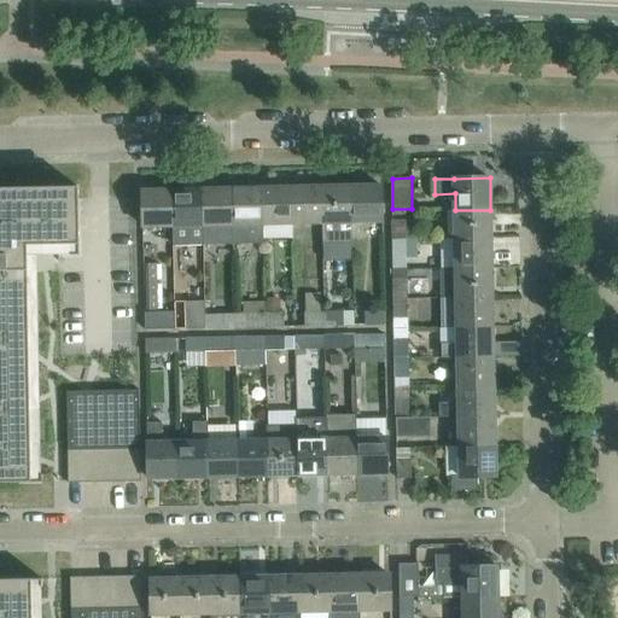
[(353,222),(351,186),(322,187),(322,222),(324,244),(353,243),(353,222)]
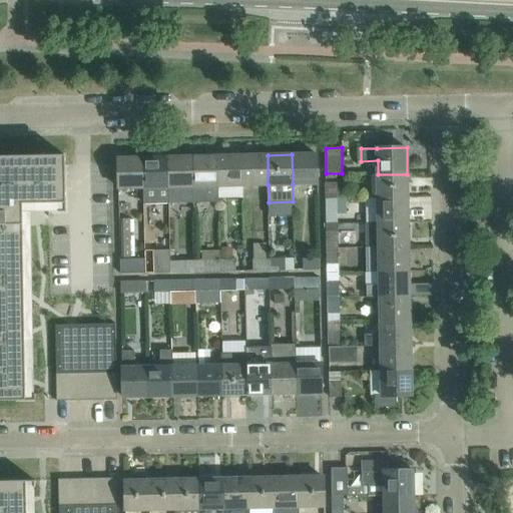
[(318,183),(318,154),(292,154),(293,184),(318,183)]
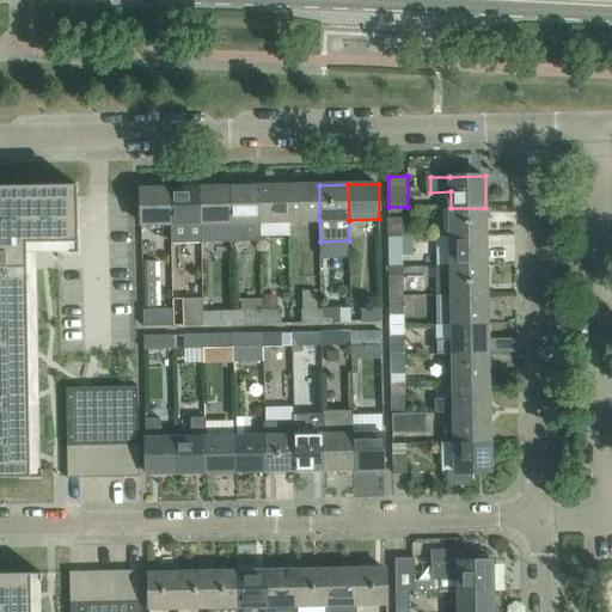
[(0,477),(31,477),(31,476),(28,243),(78,242),(79,242),(78,196),(78,193),(77,193),(77,195),(59,195),(59,185),(40,185),(41,195),(24,196),(24,185),(0,185),(0,477)]
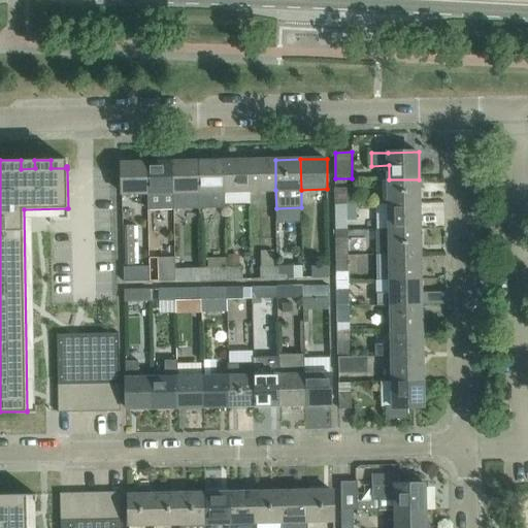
[(250,191),(250,160),(224,161),(224,191),(250,191)]
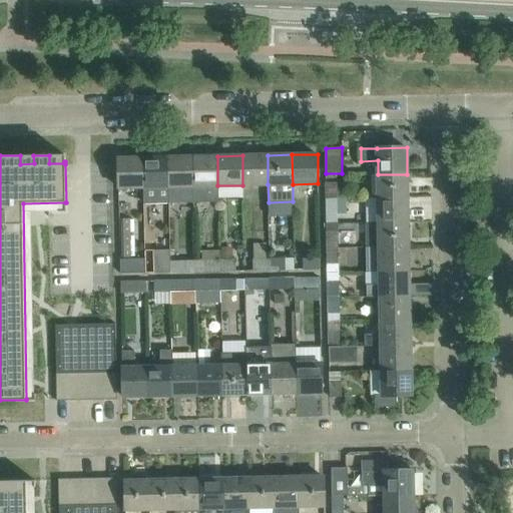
[(268,184),(268,155),(242,155),(242,185),(268,184)]
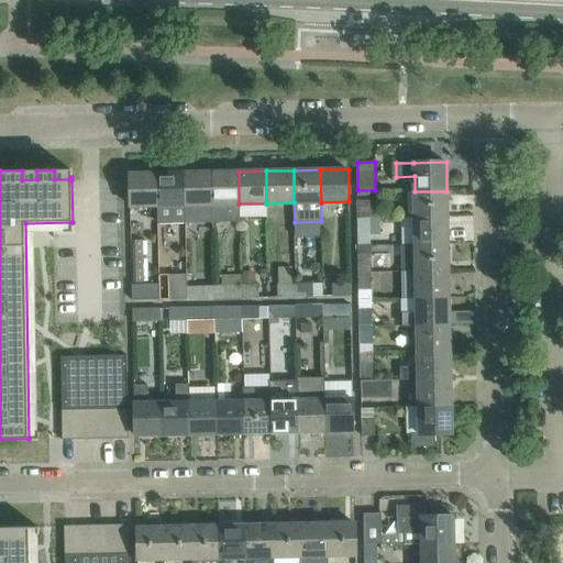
[(240,221),(239,203),(239,172),(211,173),(212,205),(212,222),(240,221)]
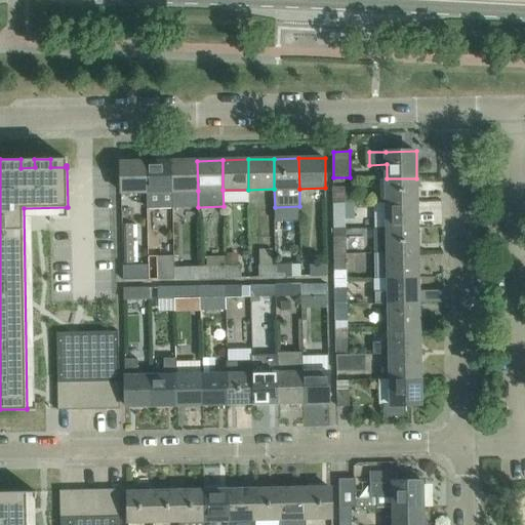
[(173,209),(173,191),(172,161),(147,162),(148,192),(148,210),(173,209)]
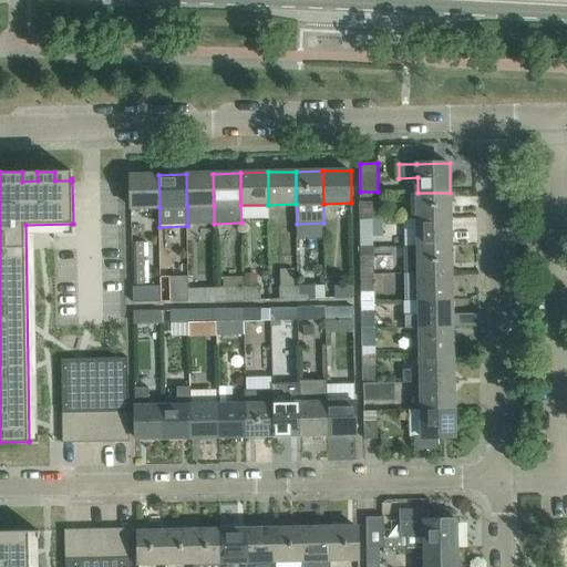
[(214,206),(213,174),(186,174),(187,206),(214,206)]
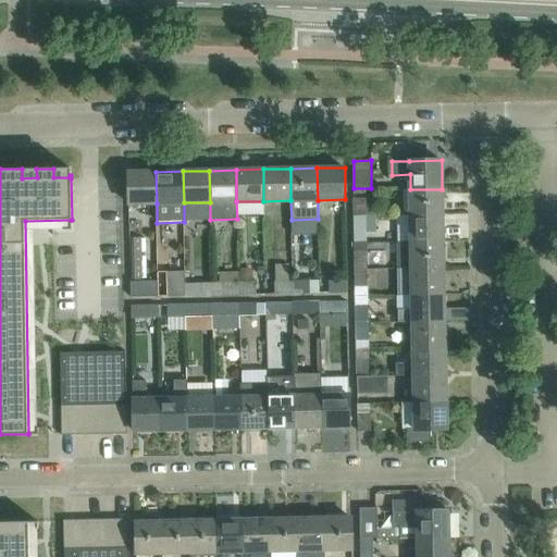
[(157,203),(156,172),(128,172),(130,203),(157,203)]
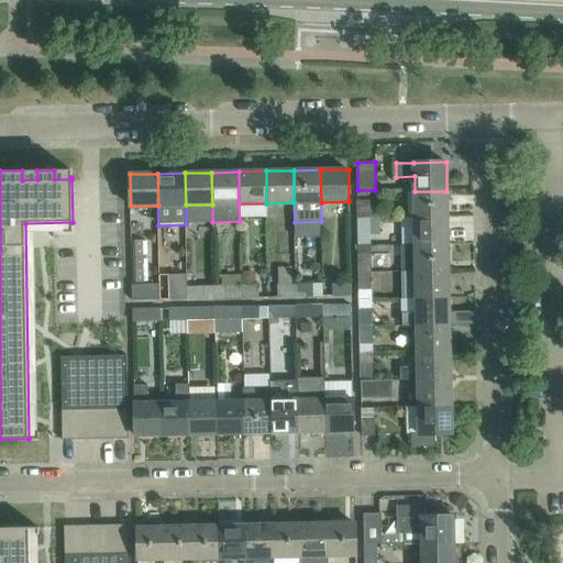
[(448,219),(446,191),(415,191),(415,219),(448,219)]
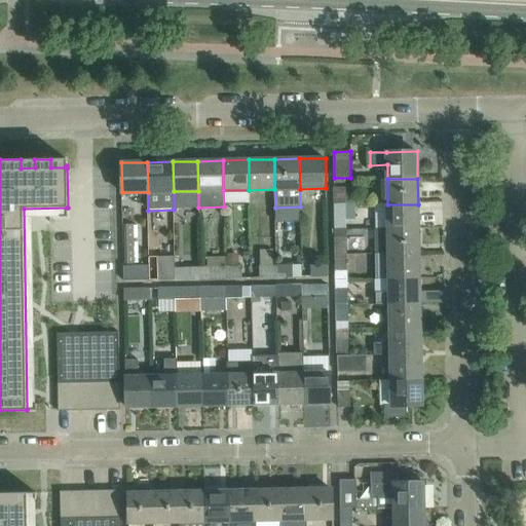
[(346,205),(346,189),(334,189),(335,205),(346,205)]
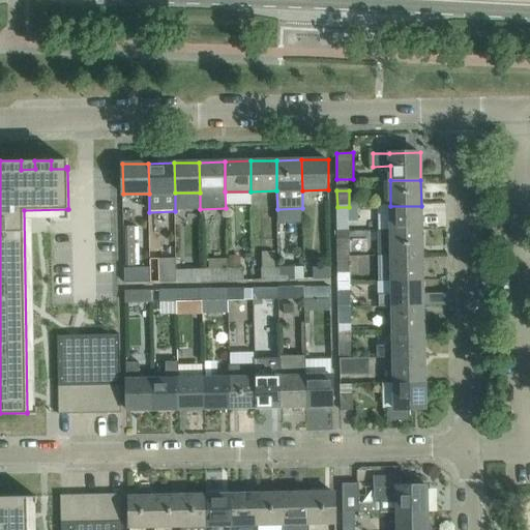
[(421,231),(421,206),(390,206),(391,232),(421,231)]
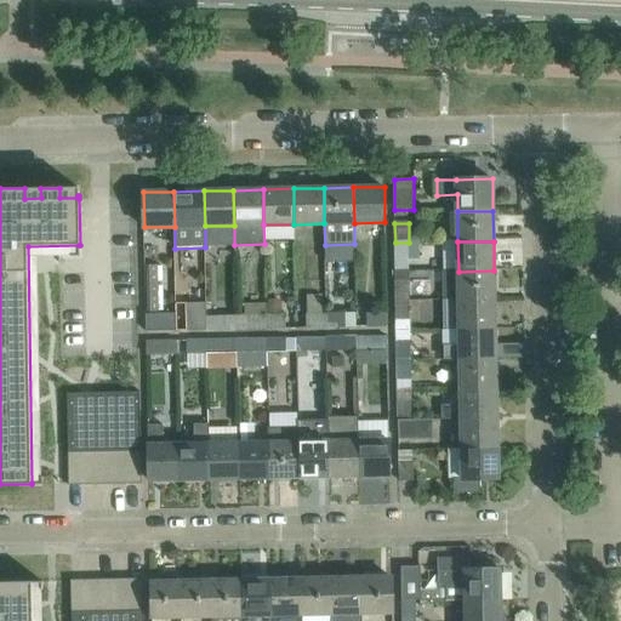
[(409,262),(409,243),(396,243),(396,262),(409,262)]
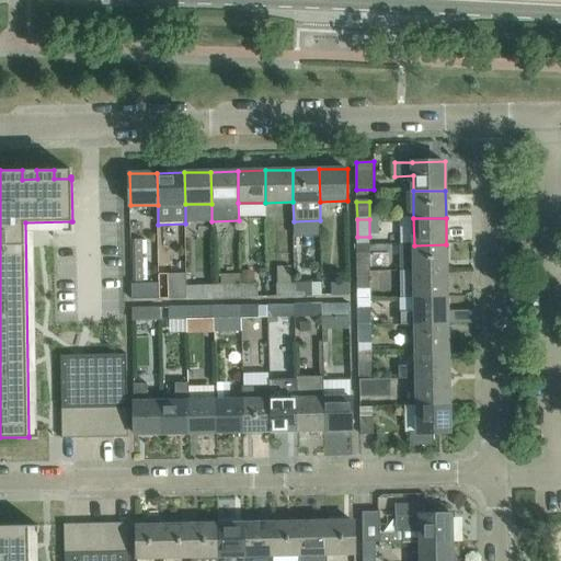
[(144,239),(133,239),(134,282),(145,282),(144,239)]
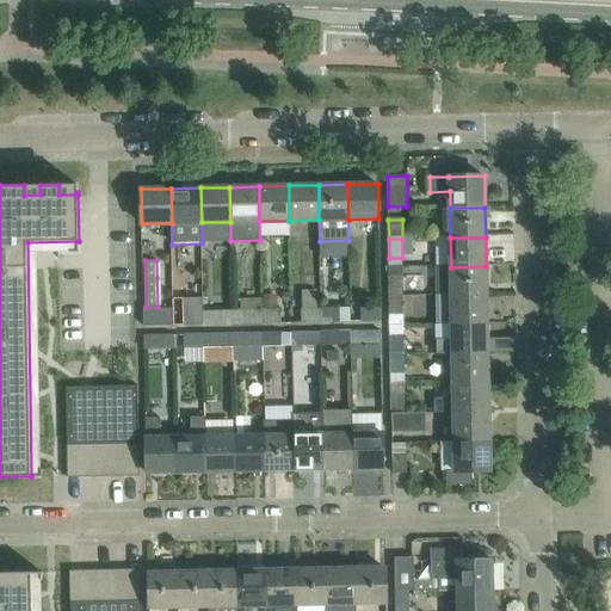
[(487,296),(486,266),(451,267),(451,296),(487,296)]
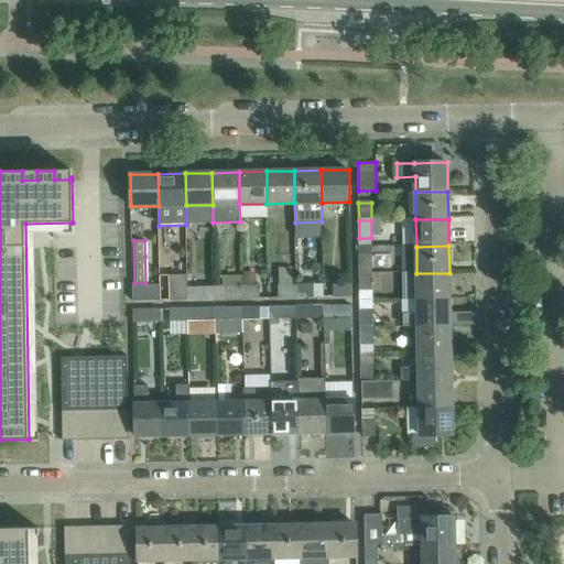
[(372,274),(372,257),(359,257),(360,274),(372,274)]
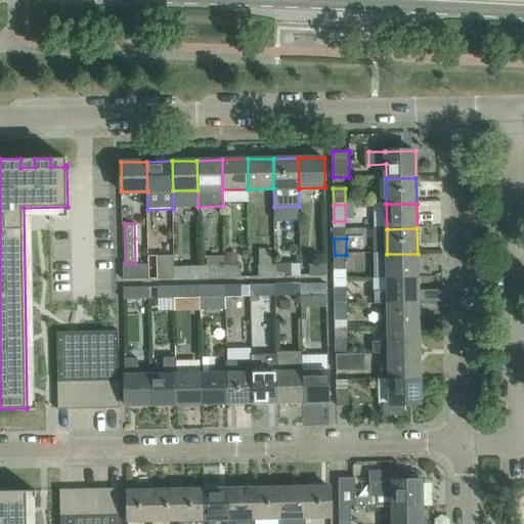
[(273,248),(259,249),(259,276),(274,275),(273,264),(273,248)]
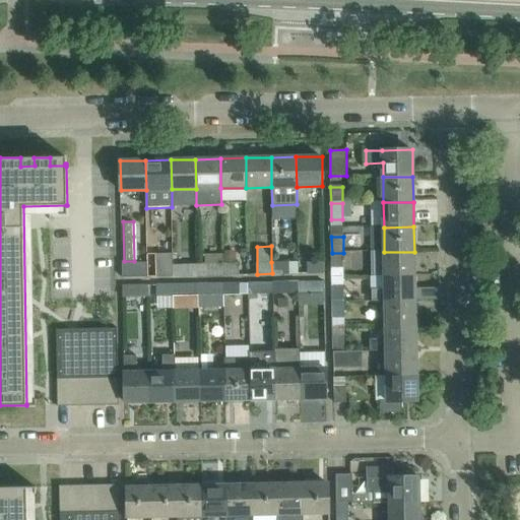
[(414,252),(384,252),(385,277),(414,277),(414,252)]
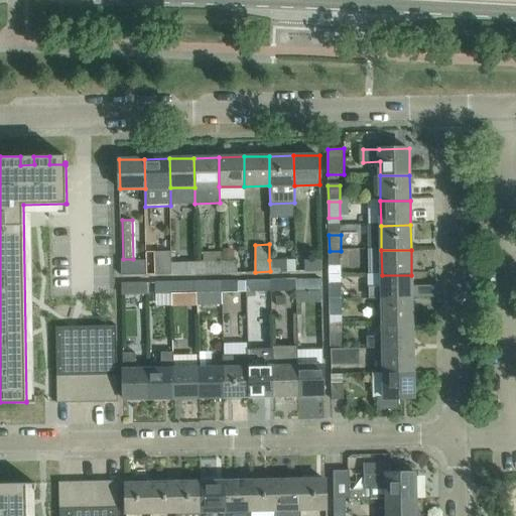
[(172,273),(171,251),(156,251),(157,274),(172,273)]
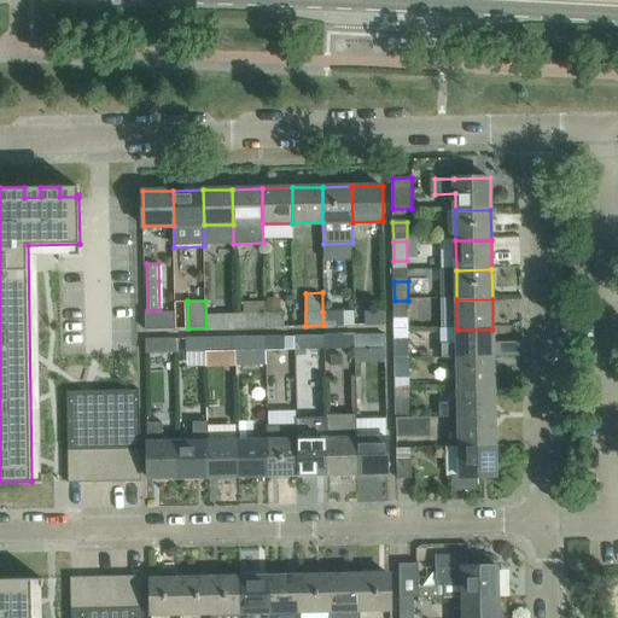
[(235,327),(234,314),(213,314),(213,301),(205,301),(207,327),(235,327)]
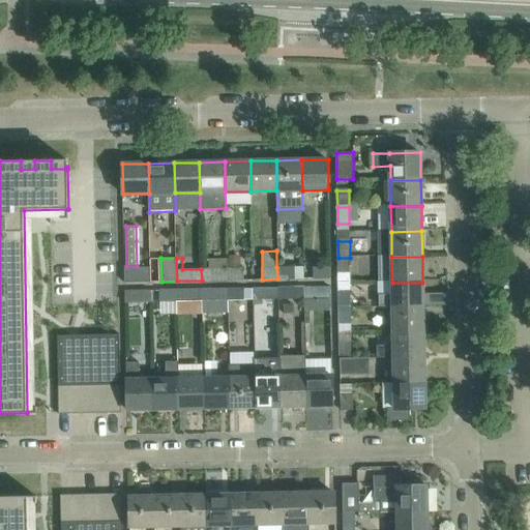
[(350,283),(350,258),(339,258),(339,284),(350,283)]
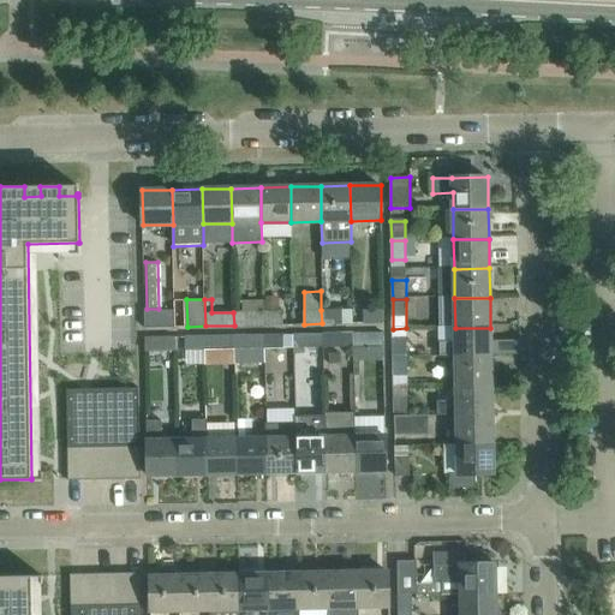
[(263,324),(263,311),(263,300),(239,300),(239,311),(233,312),(234,326),(263,324)]
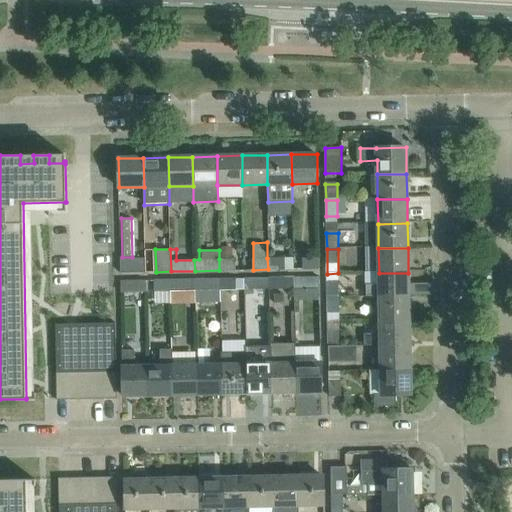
[(319,257),(302,257),(302,269),(319,268),(319,257)]
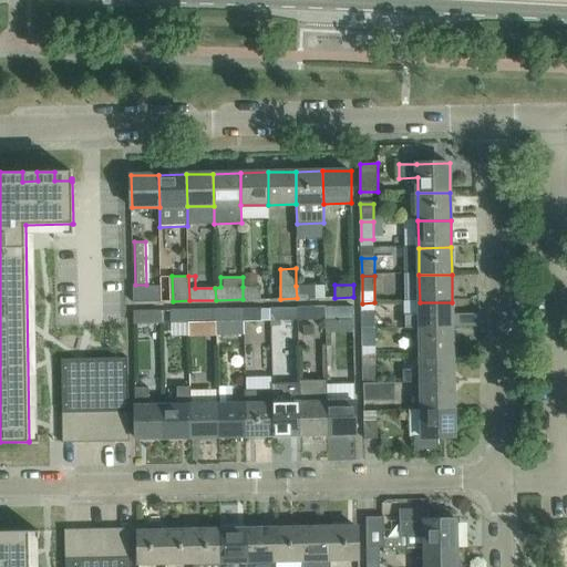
[(326,286),(296,286),(297,298),(326,298),(326,286)]
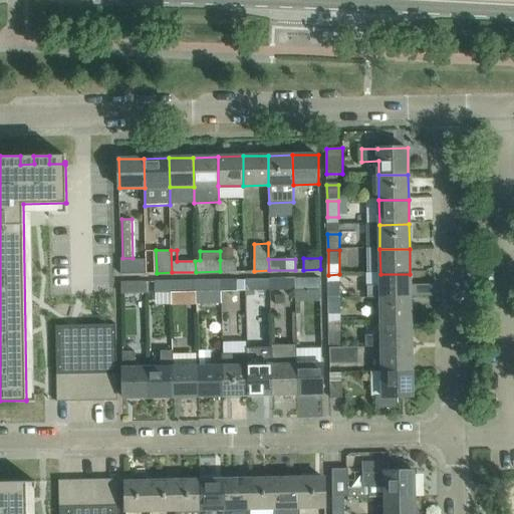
[(237,271),(237,260),(220,260),(220,271),(237,271)]
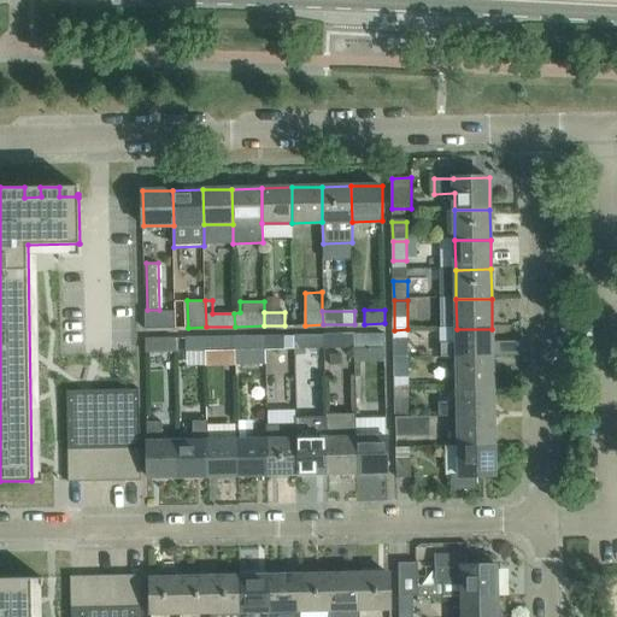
[(164,315),(145,315),(146,328),(165,328),(164,315)]
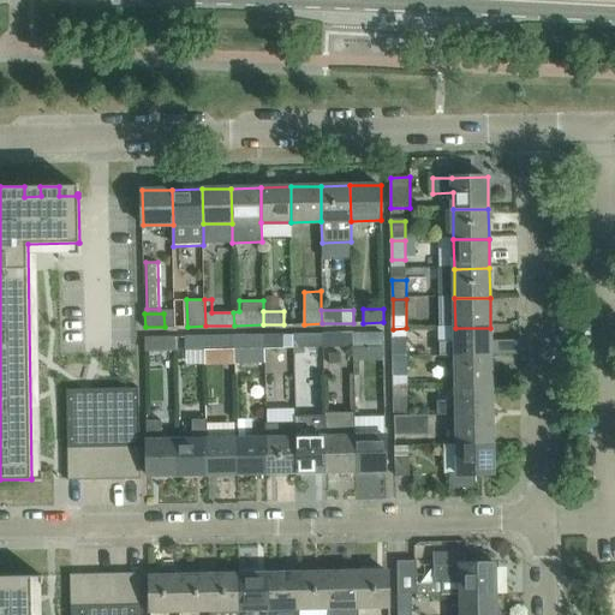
[(407,358),(407,339),(406,328),(393,329),(394,358),(407,358)]
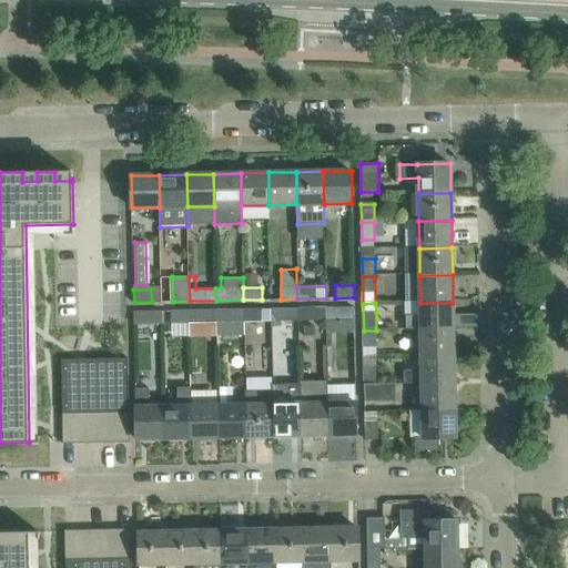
[(421,317),(407,317),(408,331),(422,330),(454,330),(453,303),(421,303),(421,317)]
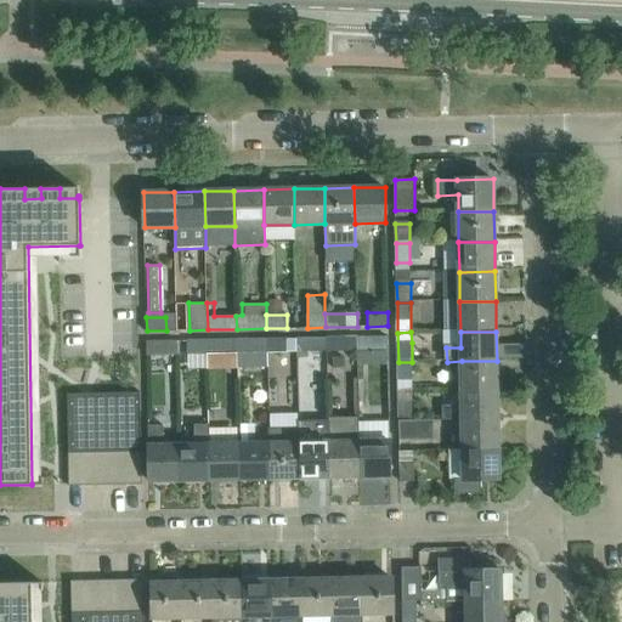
[(388,335),(357,337),(357,350),(388,349),(388,335)]
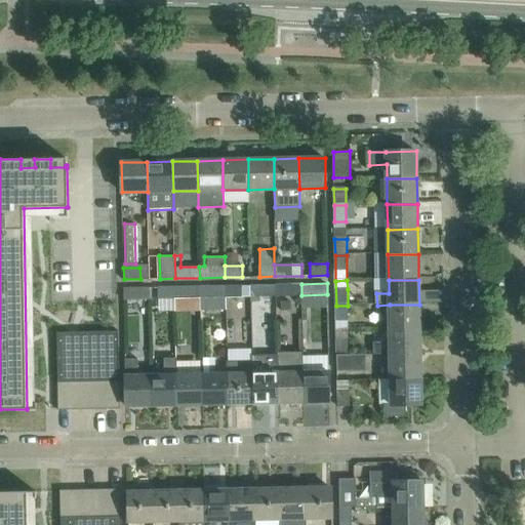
[(276,295),(276,284),(250,285),(250,296),(276,295)]
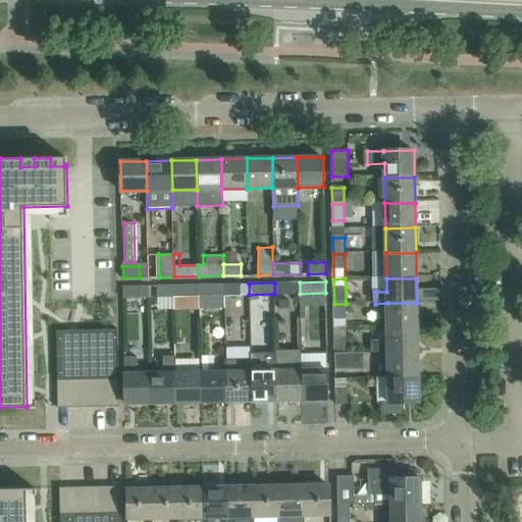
[(300,294),(300,282),(274,282),(274,294),(300,294)]
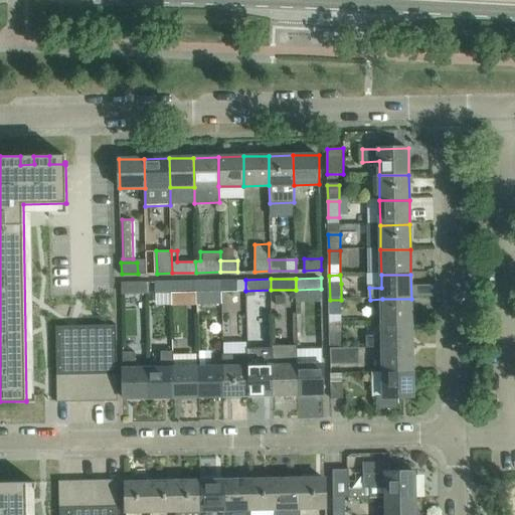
[(221,291),(221,280),(196,281),(196,292),(221,291)]
